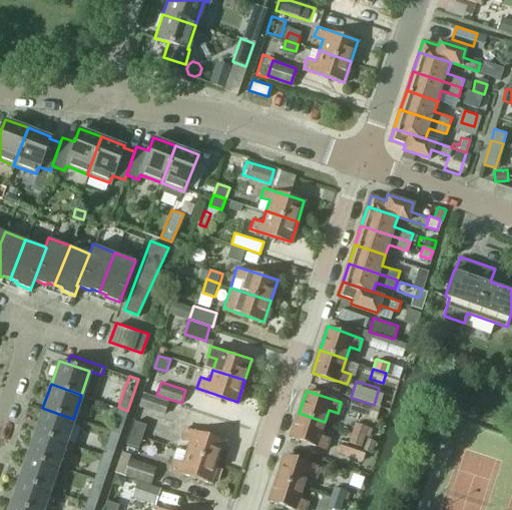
[(164,413),(168,401),(168,400),(143,392),(139,405),(164,413)]
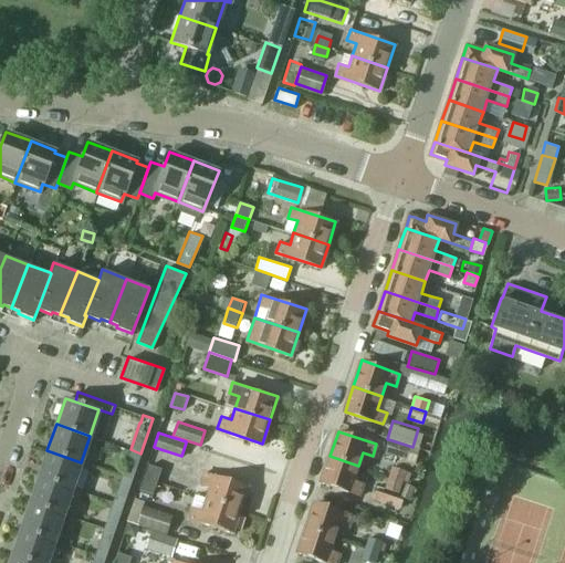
[(406,459),(409,446),(388,439),(384,452),(406,459)]
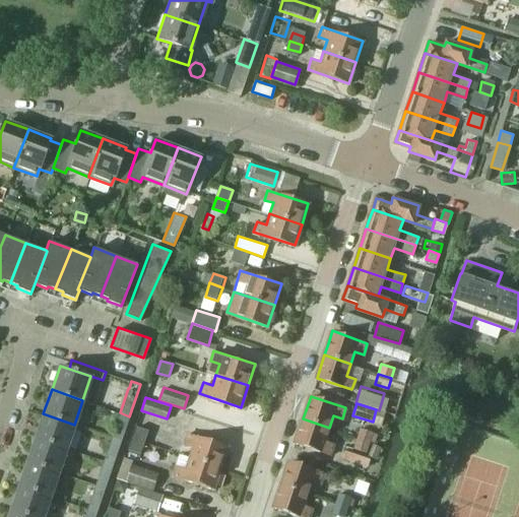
[(120,412),(112,437),(121,440),(129,416),(120,412)]
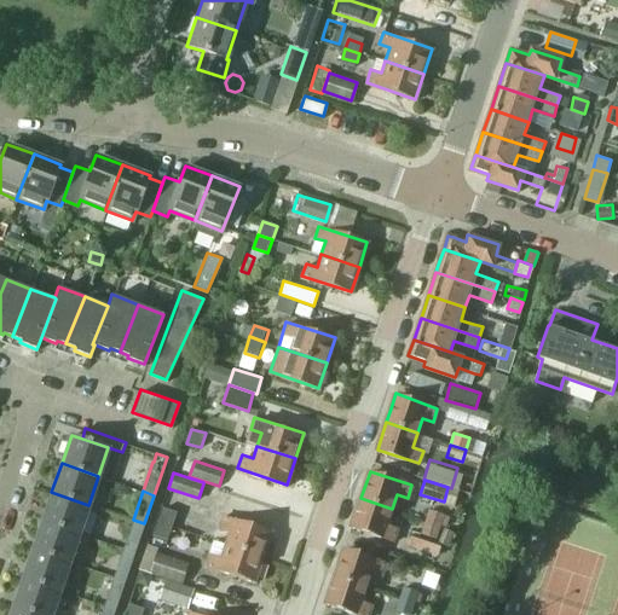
[(51,492),(41,521),(79,533),(88,505),(51,492)]
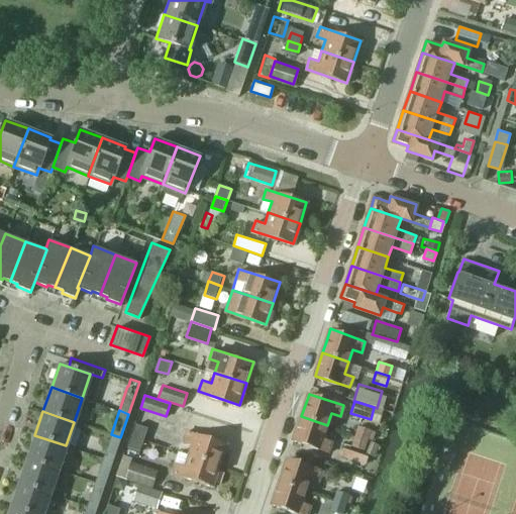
[(297,429),(294,439),(328,450),(332,440),(323,437),(327,425),(301,416),(297,429)]
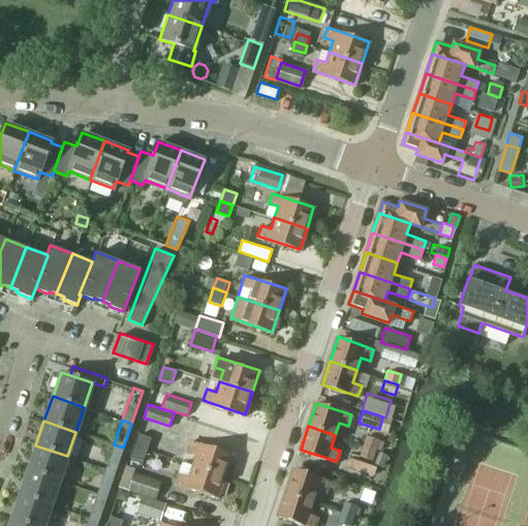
[(141,434),(136,445),(149,450),(152,439),(141,434)]
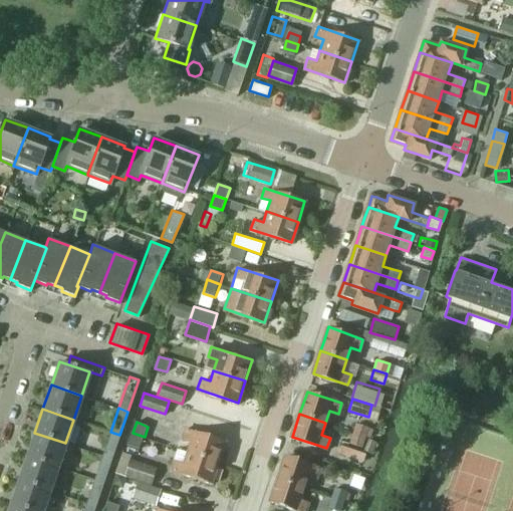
[(355,423),(352,433),(365,437),(368,427),(355,423)]
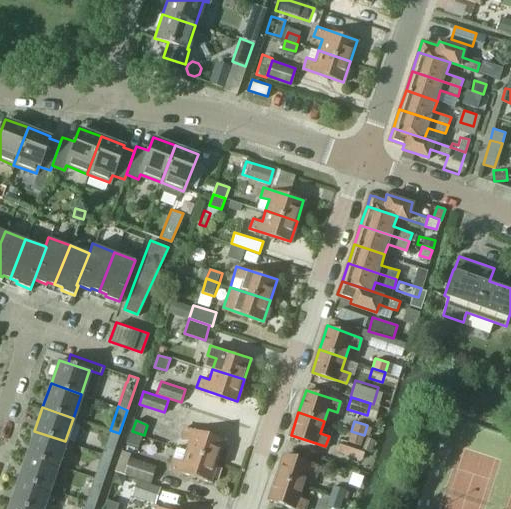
[(189,438),(186,450),(217,460),(224,439),(184,426),(180,435),(189,438)]
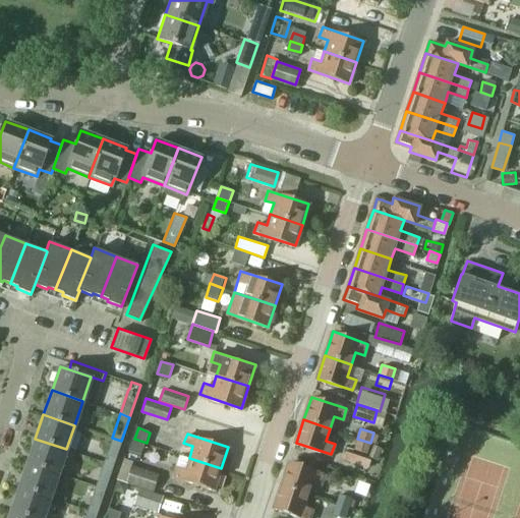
[(112,438),(104,462),(113,465),(121,441),(112,438)]
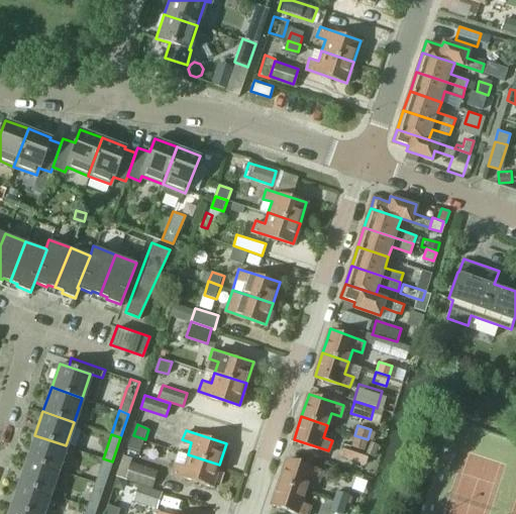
[(34,435),(26,458),(58,470),(66,445),(34,435)]
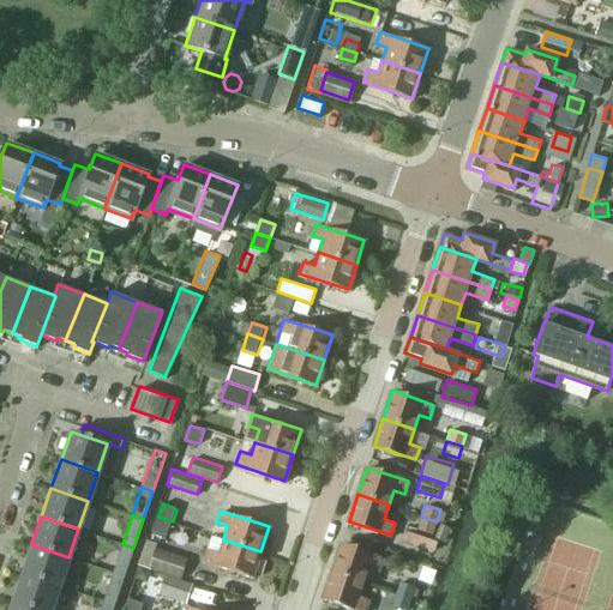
[(158,517),(152,531),(167,537),(173,521),(158,517)]
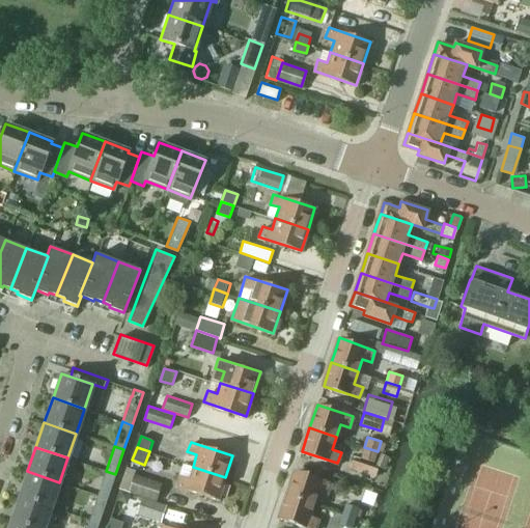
[(364,447),(361,457),(374,462),(378,451),(364,447)]
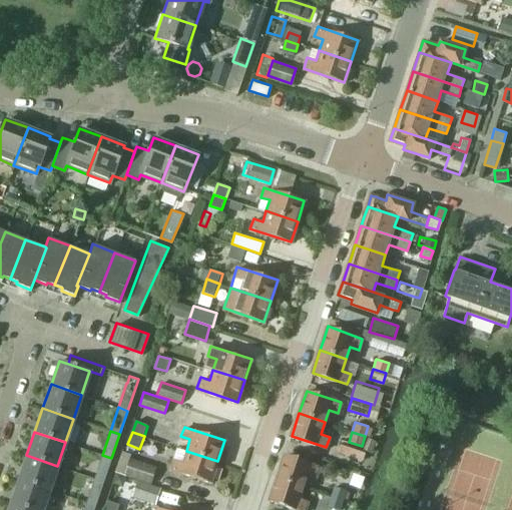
[(373,451),(376,441),(365,438),(362,448),(373,451)]
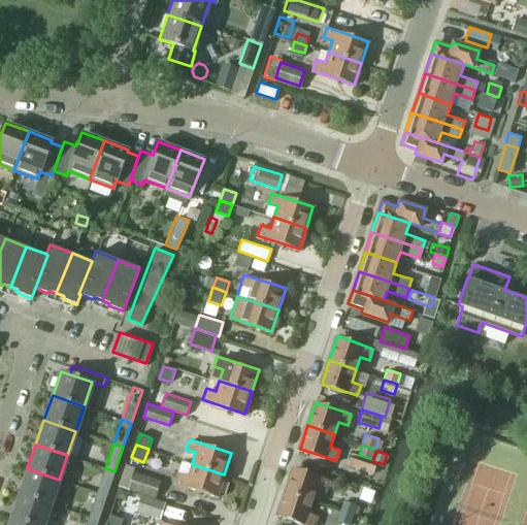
[(348,466),(373,474),(376,464),(351,456),(348,466)]
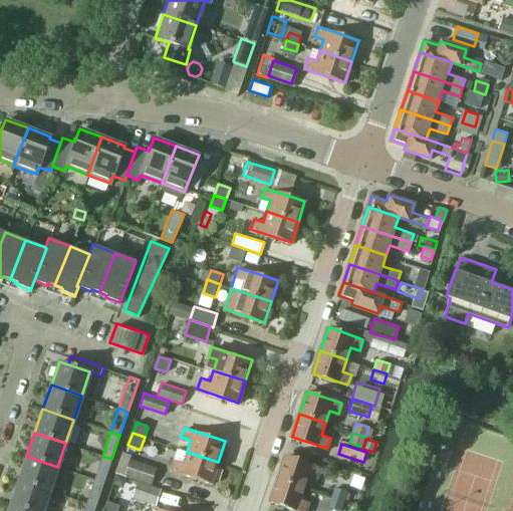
[(218,462),(187,452),(177,449),(170,470),(211,483),(218,462)]
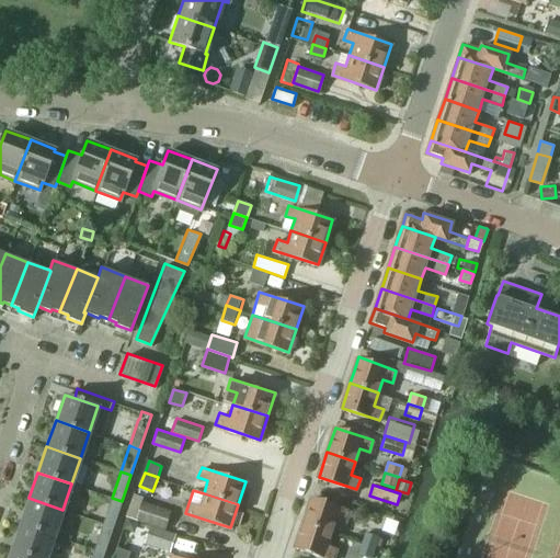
[(150,524),(150,525),(166,530),(172,510),(143,500),(144,497),(134,493),(125,516),(150,524)]
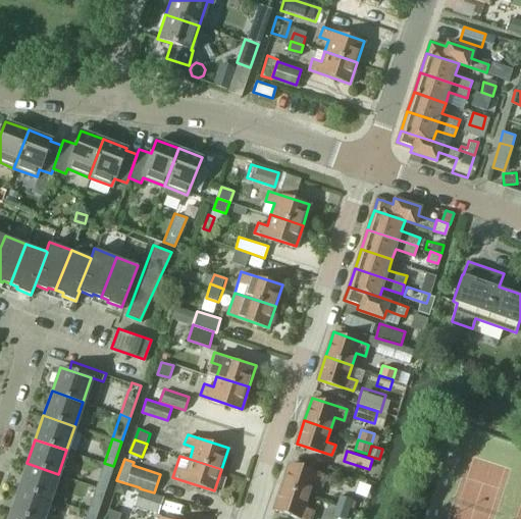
[(290,462),(282,485),(309,495),(313,482),(321,485),(325,473),(290,462)]
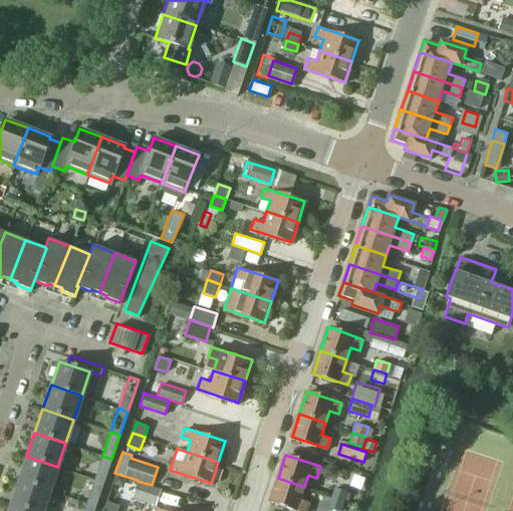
[(26,456),(18,480),(49,490),(57,467),(26,456)]
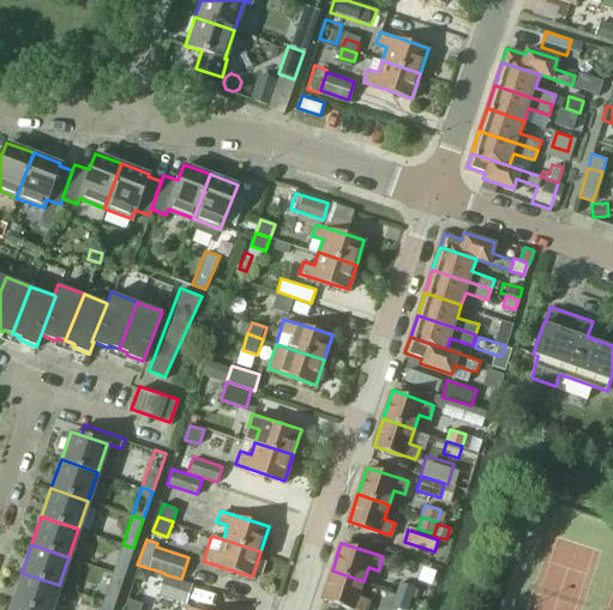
[(122,544),(113,572),(124,577),(133,548),(122,544)]
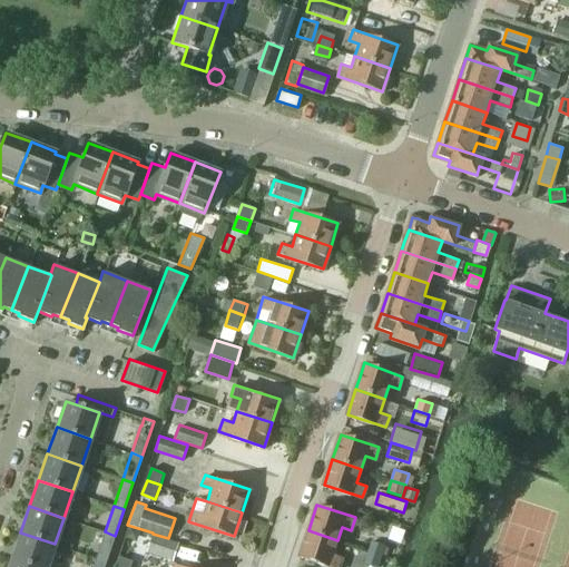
[(151,533),(133,526),(133,527),(127,539),(147,545),(151,533)]
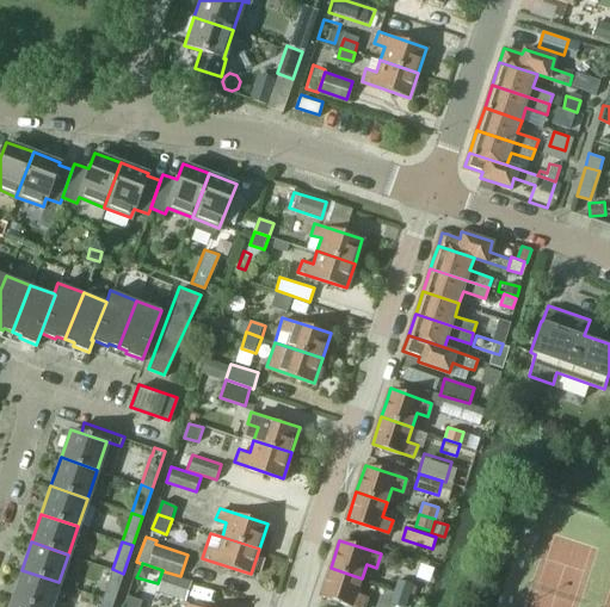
[(357,592),(362,578),(331,568),(321,595),(358,606),(363,606),(368,595),(357,592)]
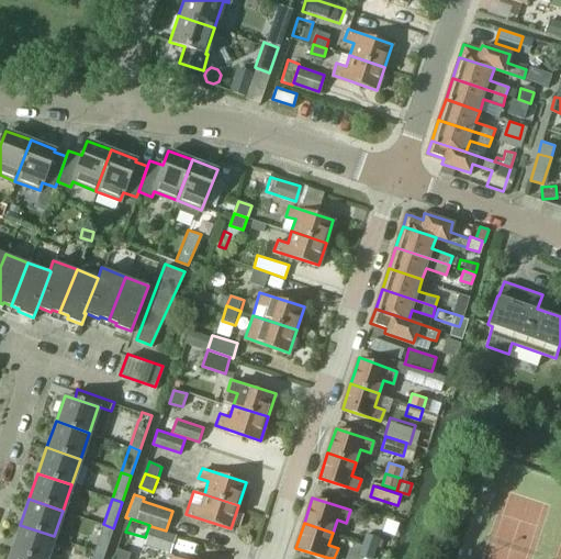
[(103,524),(94,550),(105,554),(113,528),(103,524)]
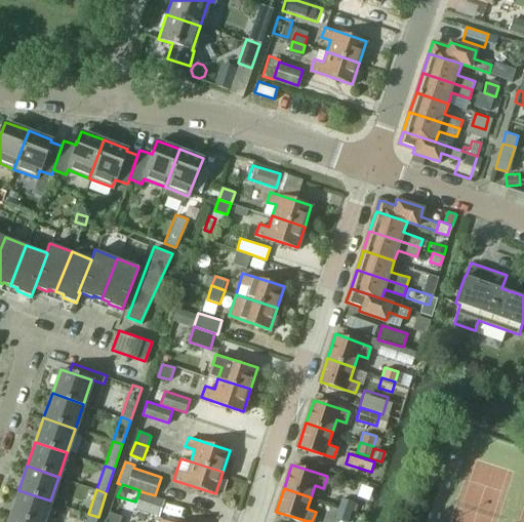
[(18,490),(10,515),(33,521),(43,521),(50,500),(18,490)]
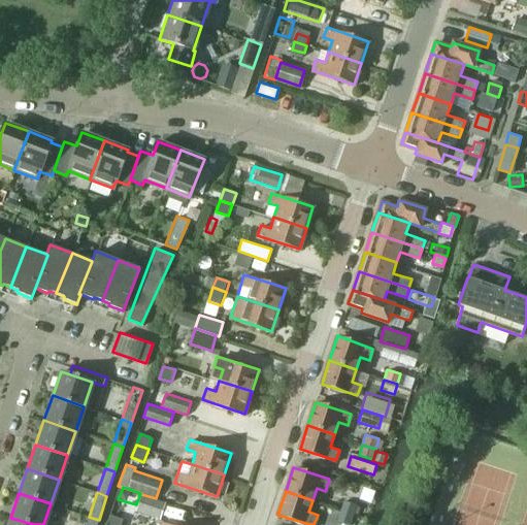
[(136,511),(160,519),(165,501),(156,498),(141,494),(136,511)]
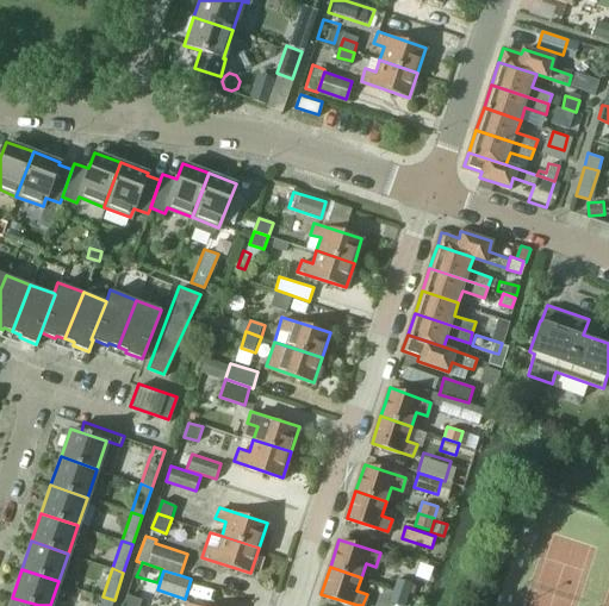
[(397,578),(393,589),(409,594),(412,582),(397,578)]
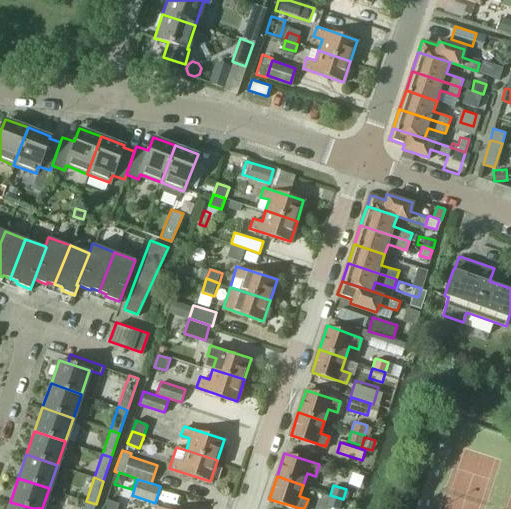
[(340,508),(343,499),(330,495),(327,505),(340,508)]
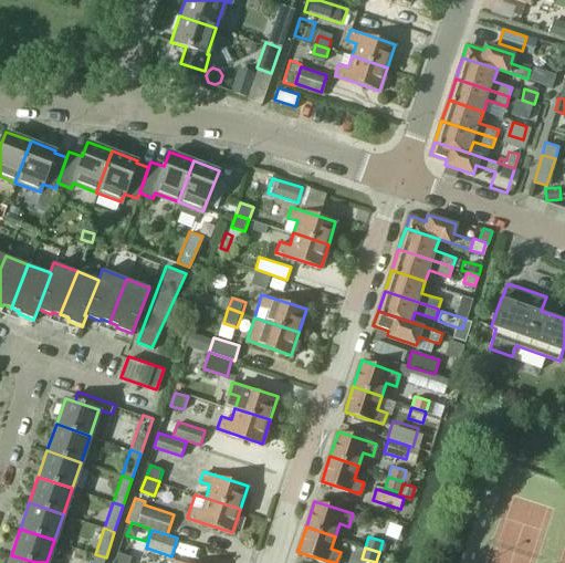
[(121,553),(116,562),(131,562),(133,558),(121,553)]
